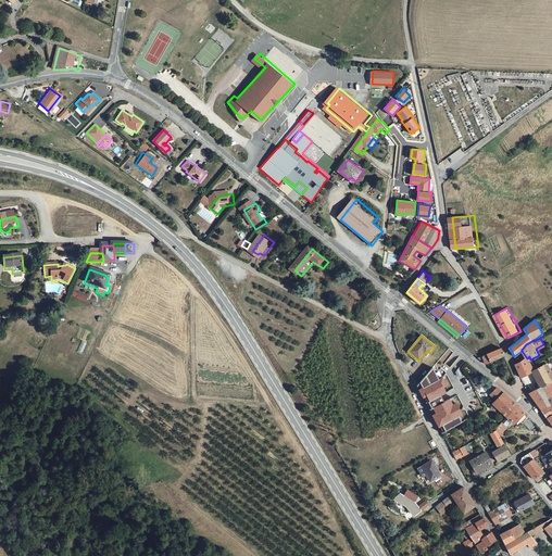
[(504,356),(502,349),(478,357),(486,364),(504,356)]
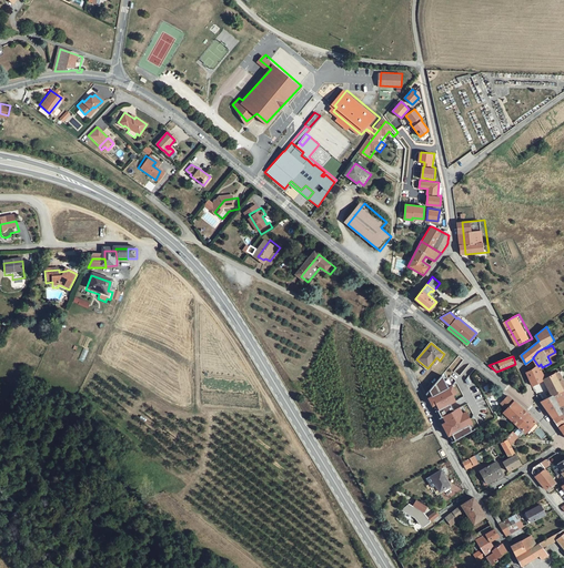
[(554,397),(563,393),(563,385),(556,373),(546,379),(544,374),(543,371),(536,374),(533,368),(531,371),(529,372),(536,386),(544,381),(554,397)]
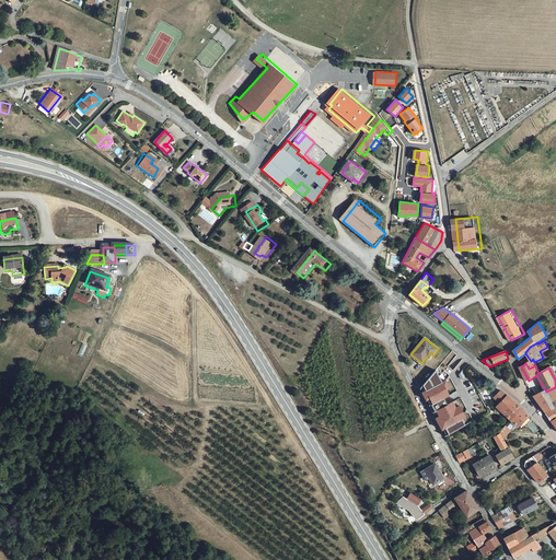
[(424,387),(426,392),(424,393),(423,393),(426,400),(427,400),(429,399),(432,404),(431,405),(435,411),(436,411),(439,417),(437,418),(436,418),(442,430),(443,429),(446,428),(449,434),(466,424),(463,418),(465,417),(466,417),(460,405),(459,406),(456,407),(454,401),(447,406),(443,398),(449,396),(446,391),(448,389),(450,388),(446,381),(441,383),(436,372),(424,387)]
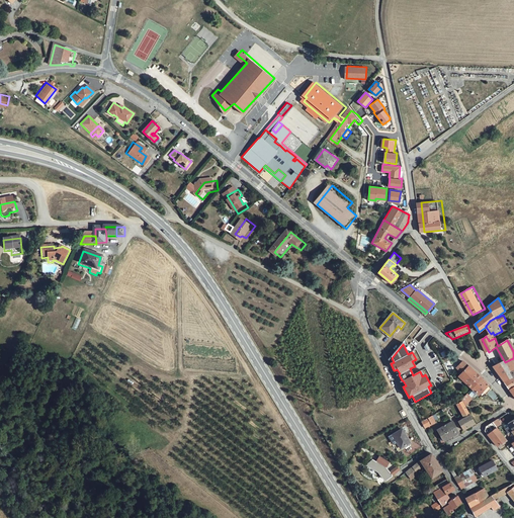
[(513,358),(505,362),(495,367),(505,381),(513,376),(513,358)]
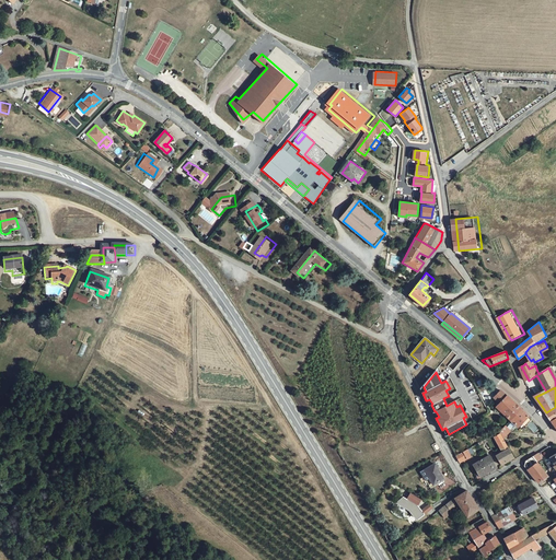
[(494,407),(509,420),(520,408),(500,389),(491,398),(497,403),(494,407)]
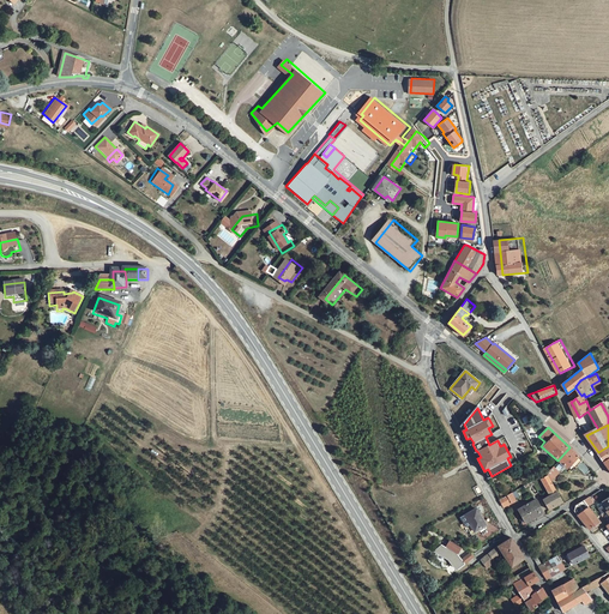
[(608,446),(598,452),(606,463),(608,461),(608,446)]
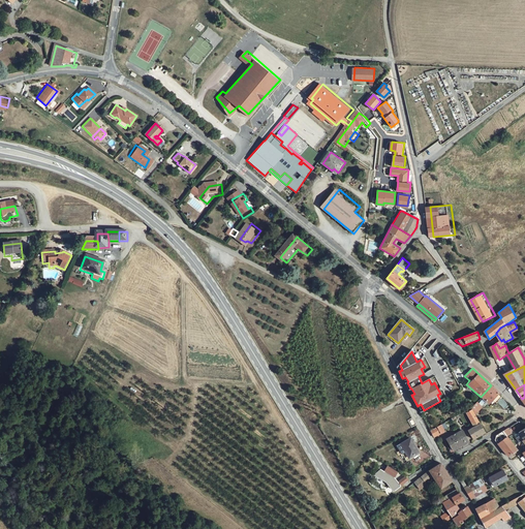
[(493,387),(491,385),(481,397),(488,404),(498,393),(493,387)]
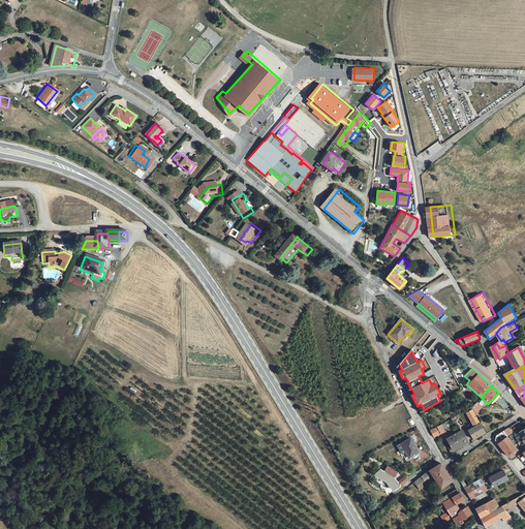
[(482,406),(476,401),(471,406),(472,408),(475,414),(482,406)]
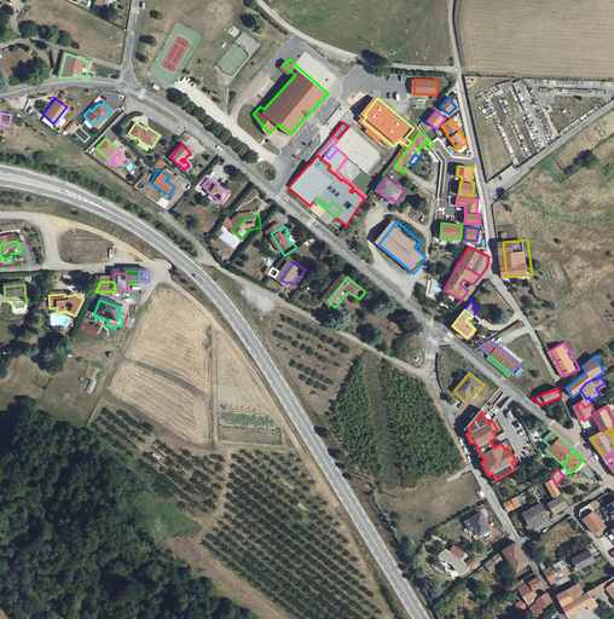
[(546,502),(552,514),(567,505),(556,485),(552,478),(544,481),(554,498),(546,502)]
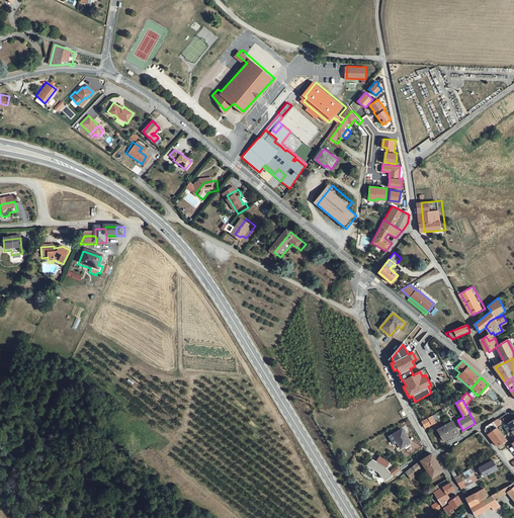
[(426,426),(431,423),(427,417),(423,420),(426,426)]
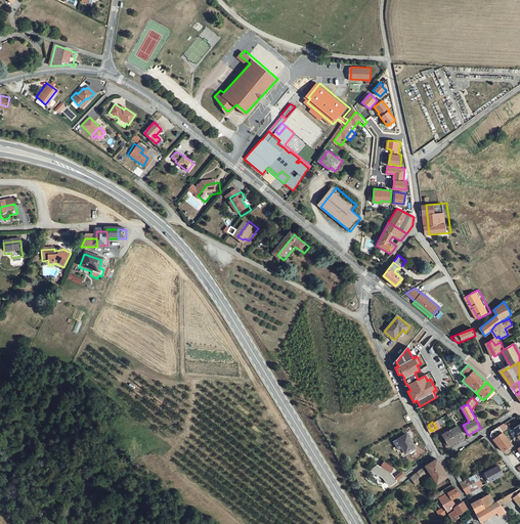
[(506,423),(497,428),(503,434),(504,433),(509,429),(506,423)]
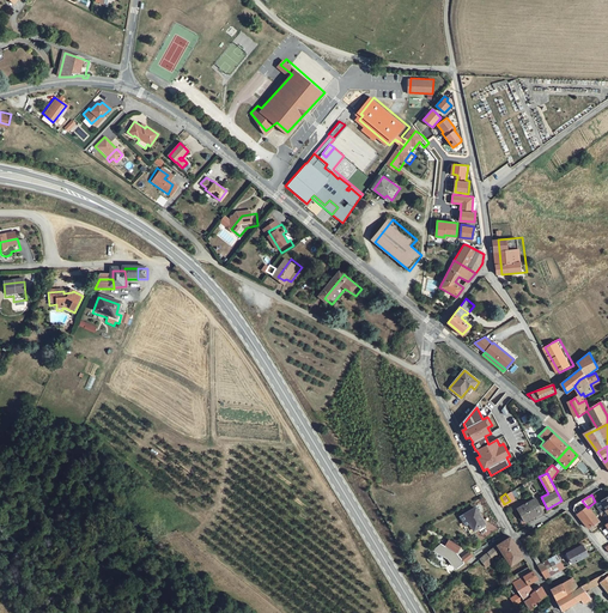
[(542,511),(534,498),(516,508),(517,510),(521,516),(520,517),(518,517),(523,525),(541,515),(540,513),(542,511)]
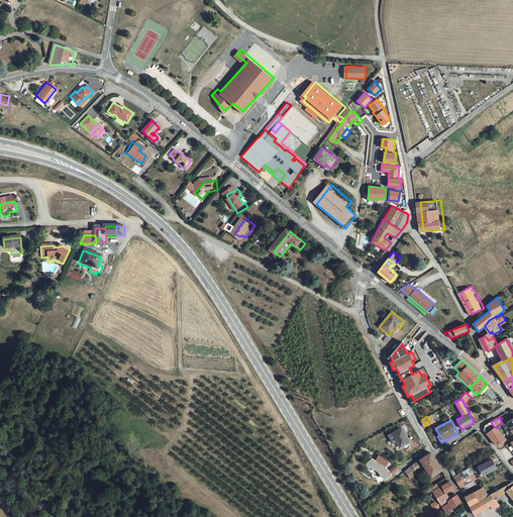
[(498,429),(497,427),(496,428),(491,422),(483,427),(498,446),(507,440),(504,436),(498,429)]
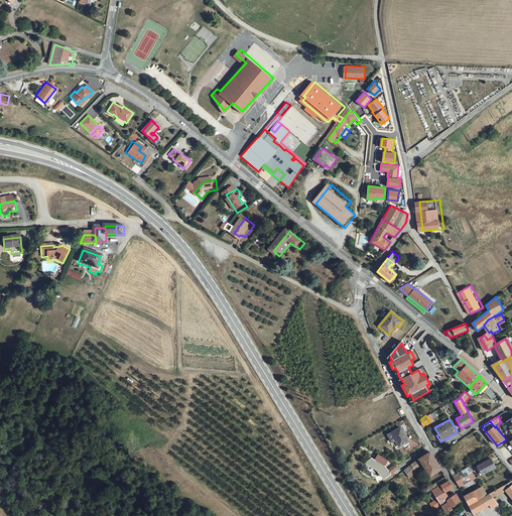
[(400,427),(390,432),(398,446),(408,440),(400,427)]
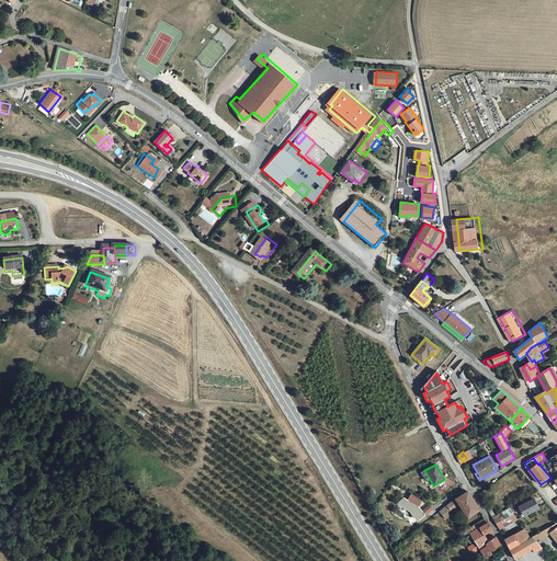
[(453,514),(451,511),(454,510),(458,506),(468,519),(480,511),(468,491),(455,500),(440,512),(444,519),(453,514)]
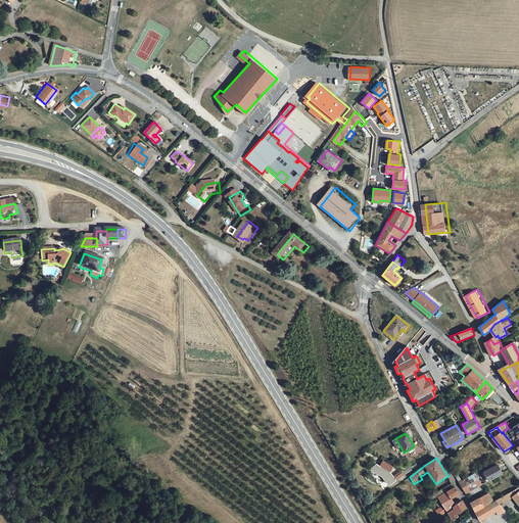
[(377,464),(374,470),(379,473),(379,472),(385,475),(392,484),(398,479),(391,471),(394,466),(385,461),(381,467),(377,464)]
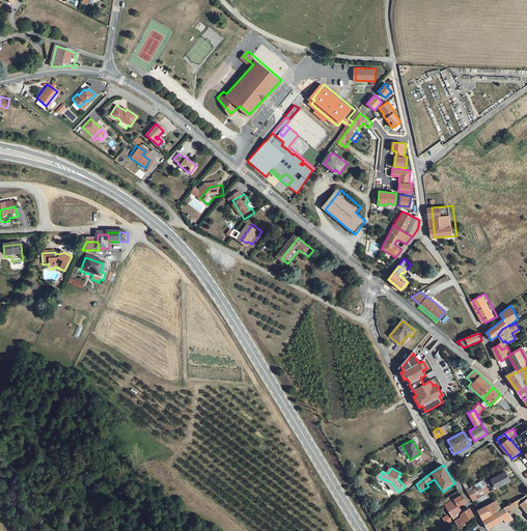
[(504,469),(490,477),(497,488),(510,481),(504,469)]
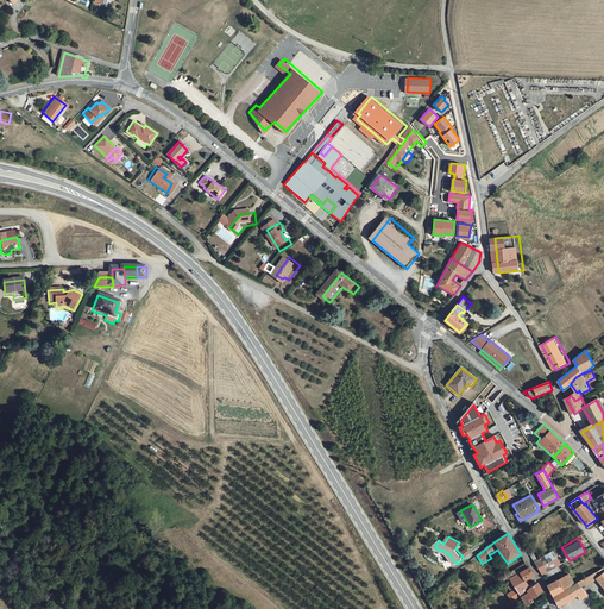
[(469,547),(461,553),(465,558),(472,552),(469,547)]
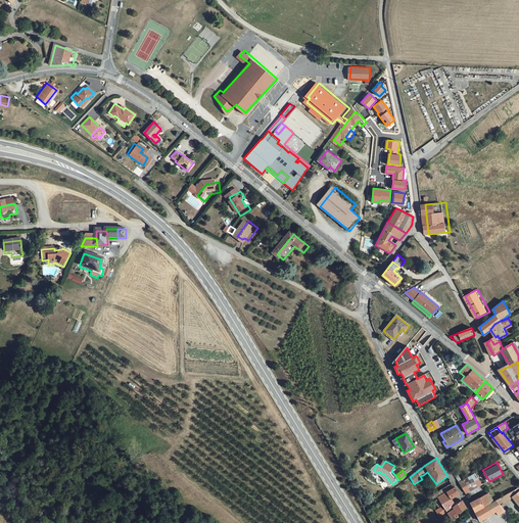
[(459,482),(466,493),(482,485),(478,477),(479,476),(477,472),(459,482)]
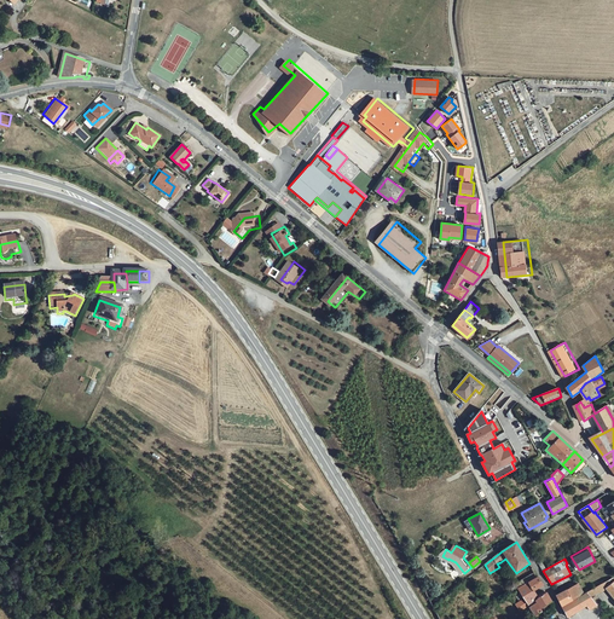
[(516,583),(515,580),(514,582),(511,583),(514,586),(515,585),(517,589),(529,582),(537,576),(534,572),(516,583)]
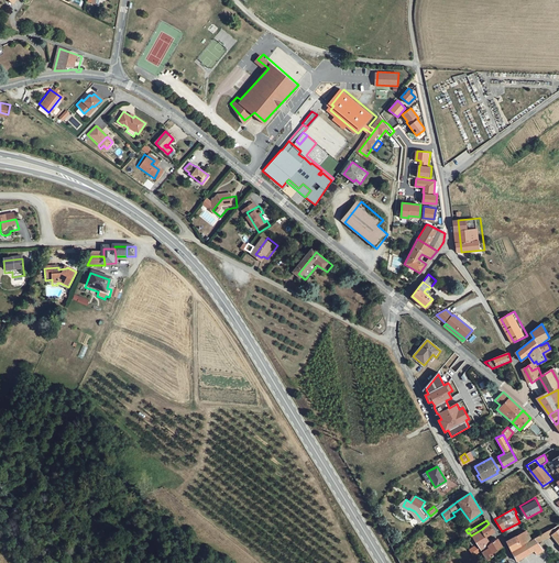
[(495,533),(489,523),(482,529),(488,538),(495,533)]
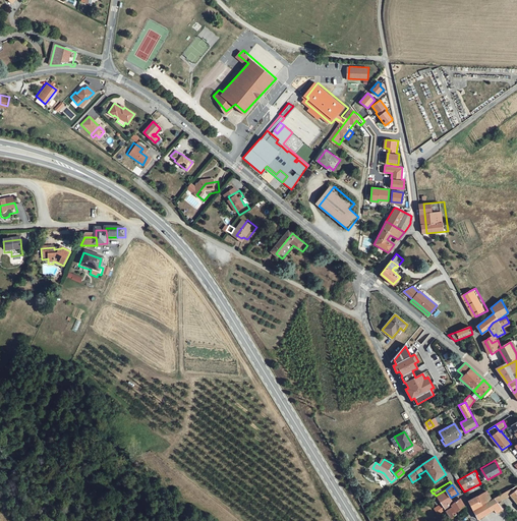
[(495,499),(499,504),(501,503),(511,497),(511,496),(516,491),(516,487),(495,499)]
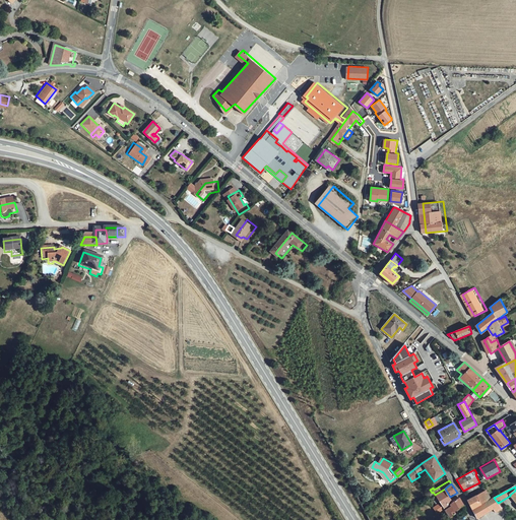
[(435,495),(445,510),(450,507),(449,505),(453,502),(450,497),(445,489),(435,495)]
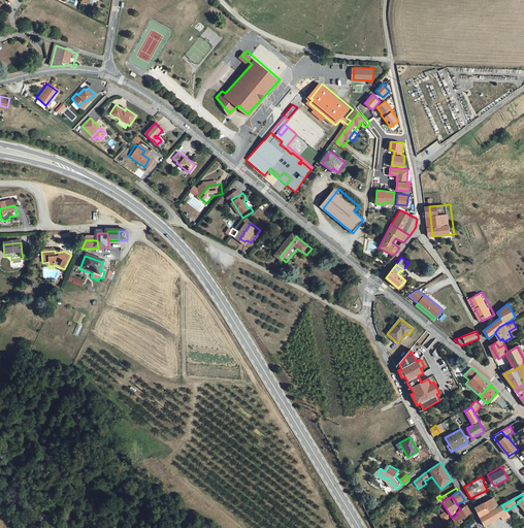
[(476,507),(480,517),(498,506),(494,498),(476,507)]
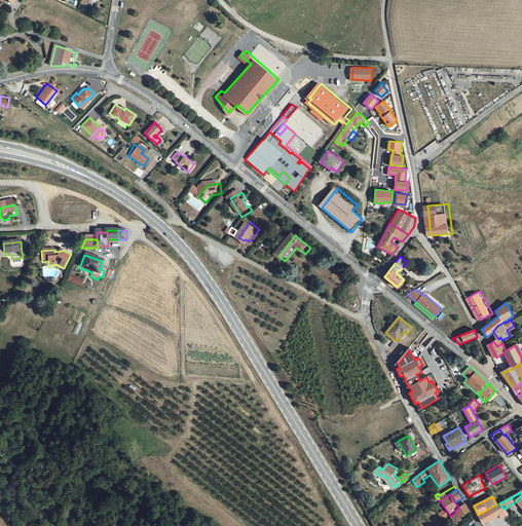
[(454,511),(455,513),(450,516),(455,523),(461,520),(459,517),(462,516),(462,517),(470,513),(464,503),(458,508),(454,511)]
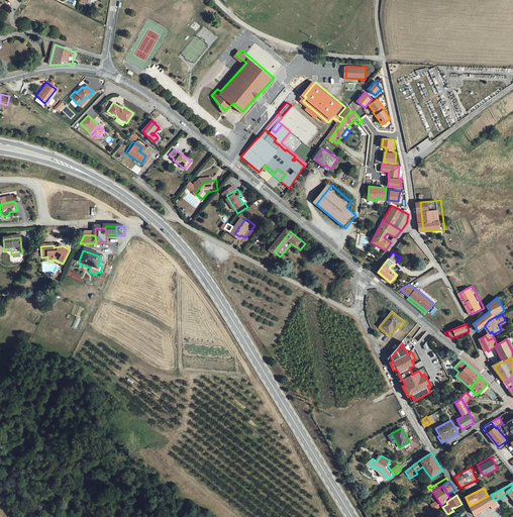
[(476,516),(491,508),(493,510),(500,506),(498,504),(500,503),(497,499),(495,500),(491,495),(471,506),(476,516)]
